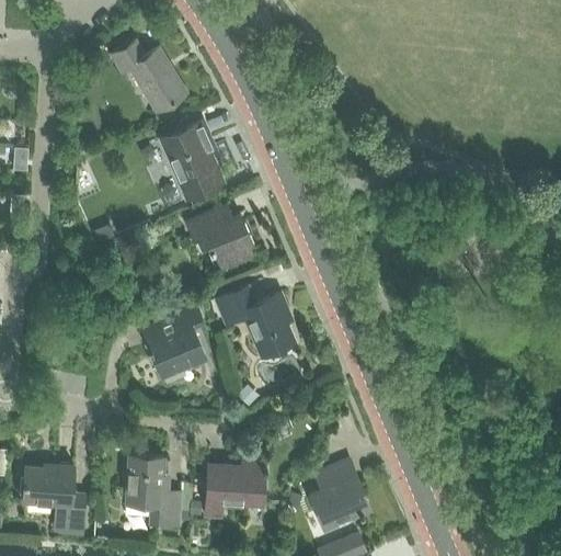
[(129,71),(140,89),(155,112),(185,93),(182,89),(159,53),(146,60),(135,43),(111,57),(123,76),(129,71)]
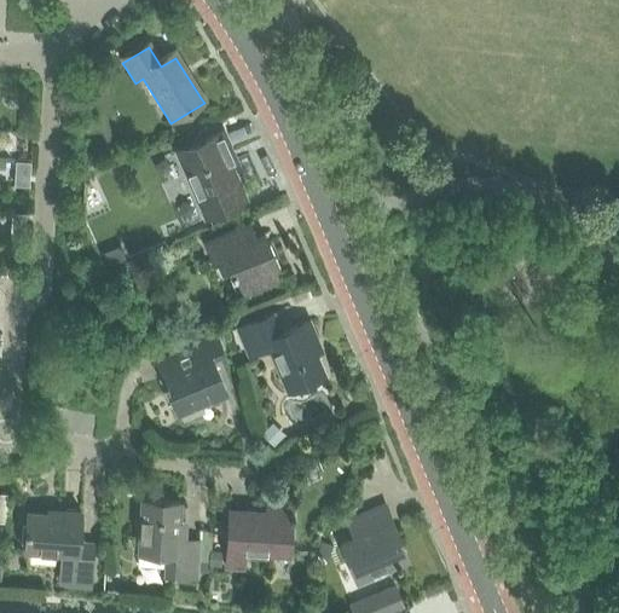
[(19,123),(19,136),(32,136),(33,127),(33,123),(19,123)]
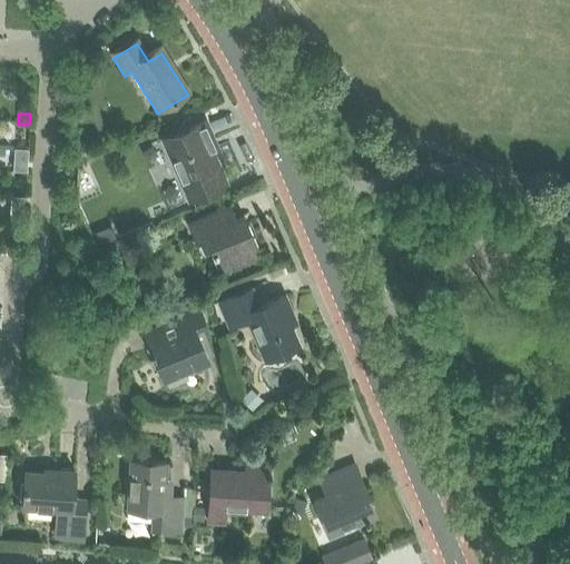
[(217,155),(205,126),(164,144),(188,203),(224,187),(212,158),(217,155)]
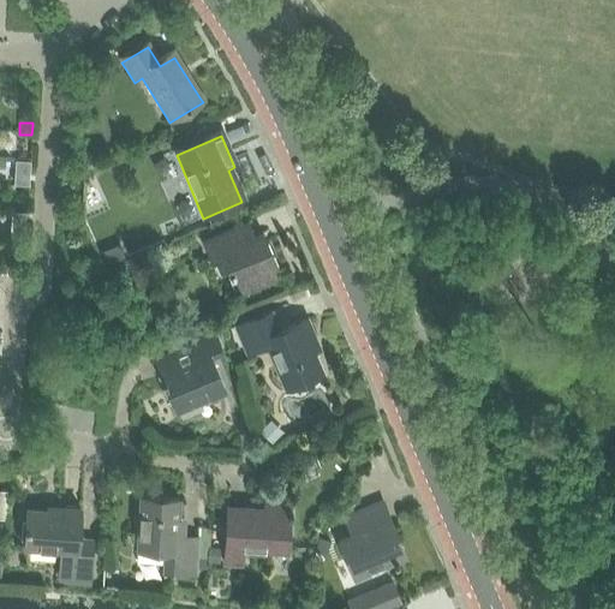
[(13,178),(13,189),(28,189),(28,179),(13,178)]
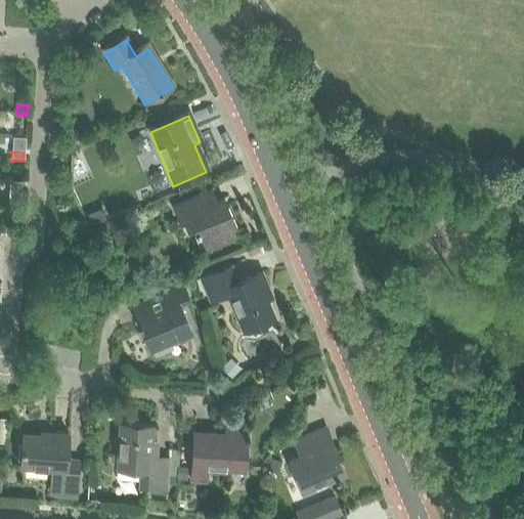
[(11,193),(10,205),(22,206),(22,197),(22,193),(11,193)]
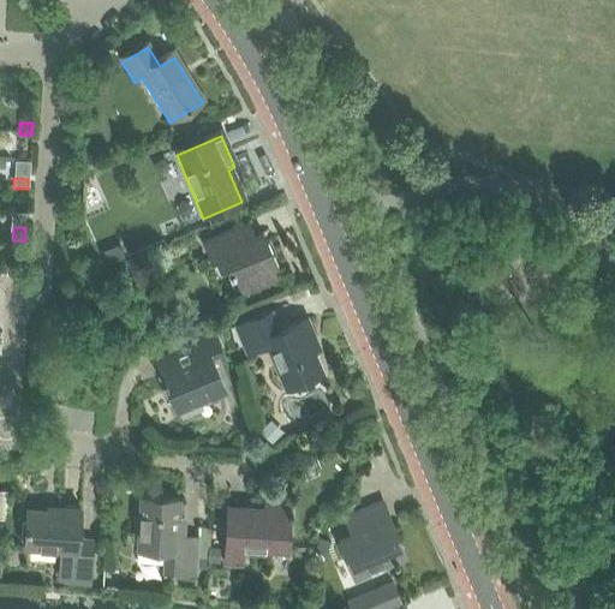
[(222,261),(230,279),(234,278),(243,298),(278,284),(273,272),(278,270),(266,244),(257,248),(248,227),(204,245),(213,264),(222,261)]
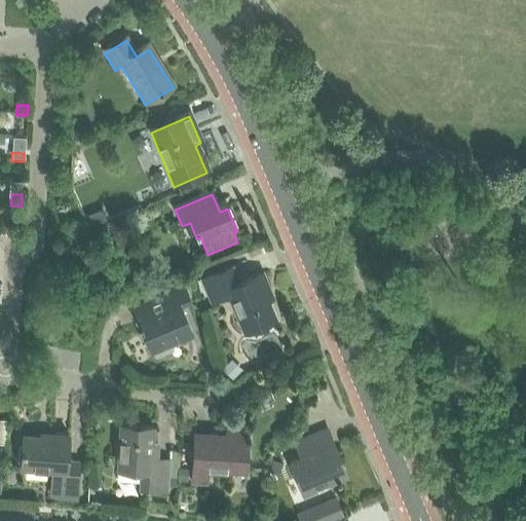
[(102,213),(86,219),(91,230),(106,224),(102,213)]
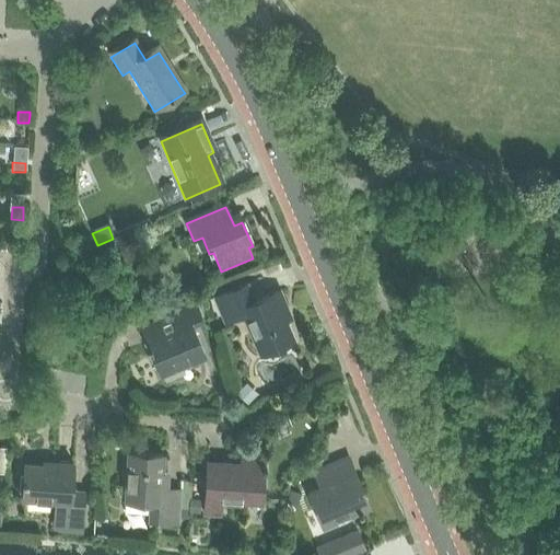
[(226,326),(244,319),(260,356),(292,342),(281,315),(287,313),(279,295),(254,305),(246,289),(217,302),(226,326)]
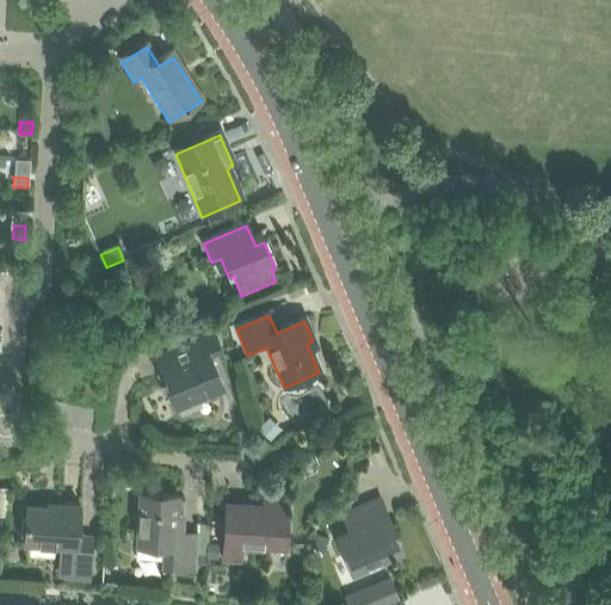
[(183,369),(161,378),(176,413),(223,393),(209,359),(221,355),(214,338),(176,353),(183,369)]
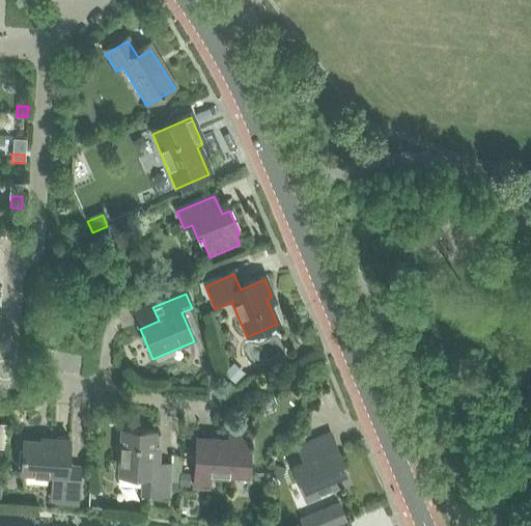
[(233,367),(223,379),(234,390),(245,379),(233,367)]
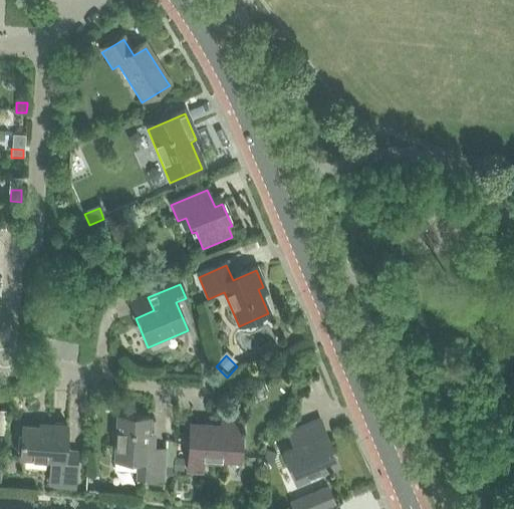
[(100,404),(99,415),(111,416),(112,405),(100,404)]
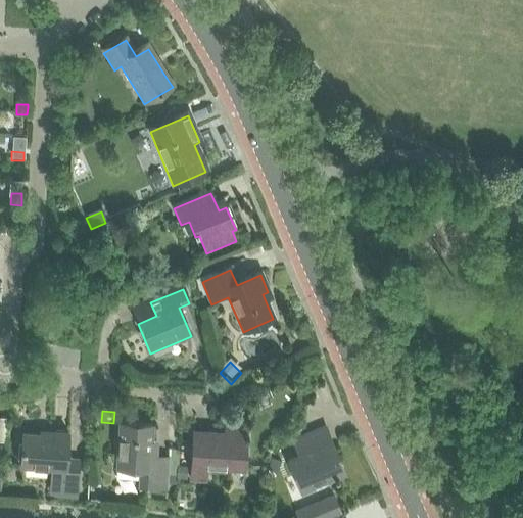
[(194,434),(191,483),(207,484),(207,470),(244,472),(246,442),(248,442),(249,428),(226,426),(225,436),(194,434)]
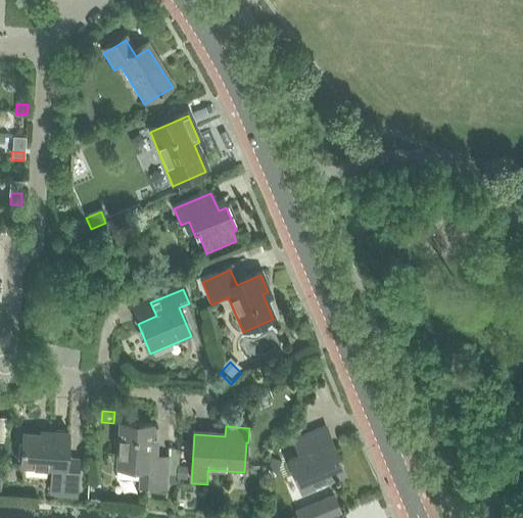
[(117,471),(140,473),(139,490),(167,491),(169,461),(156,461),(156,456),(150,456),(152,428),(120,427),(117,471)]
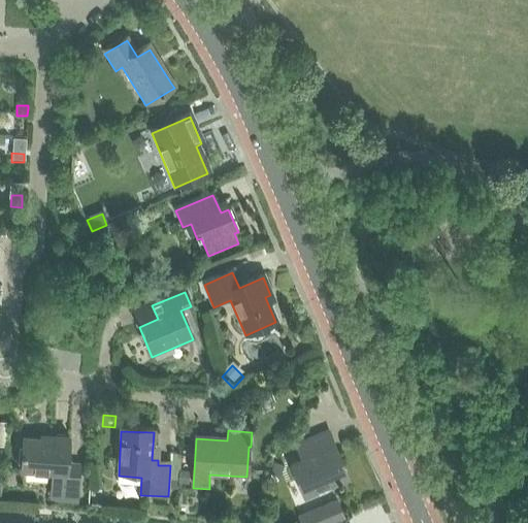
[(291,467),(302,496),(304,500),(349,482),(329,434),(296,449),(301,462),(291,467)]
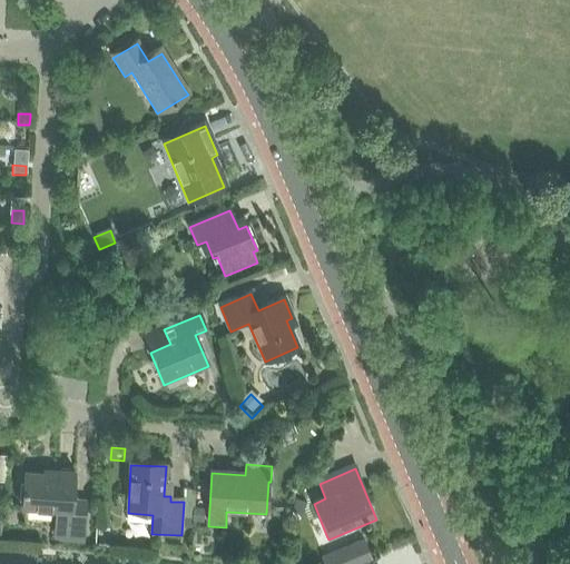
[(75,476),(56,475),(55,478),(26,476),(23,512),(57,514),(55,543),(84,545),(86,505),(72,504),(75,476)]
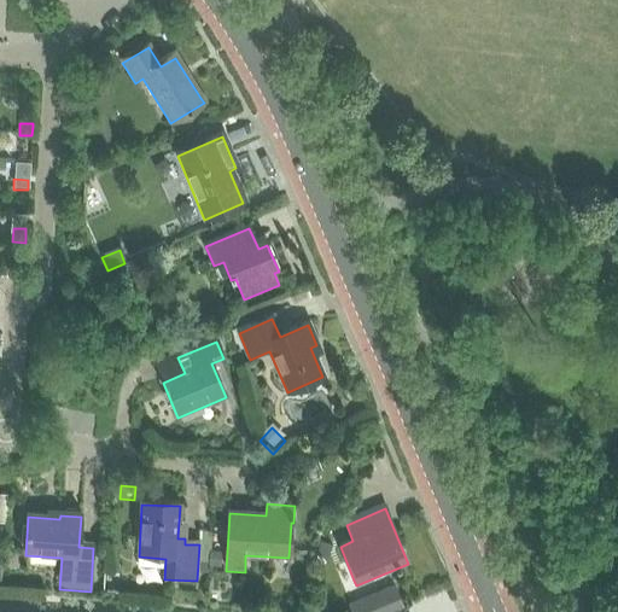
[(326,565),(332,551),(321,547),(315,560),(326,565)]
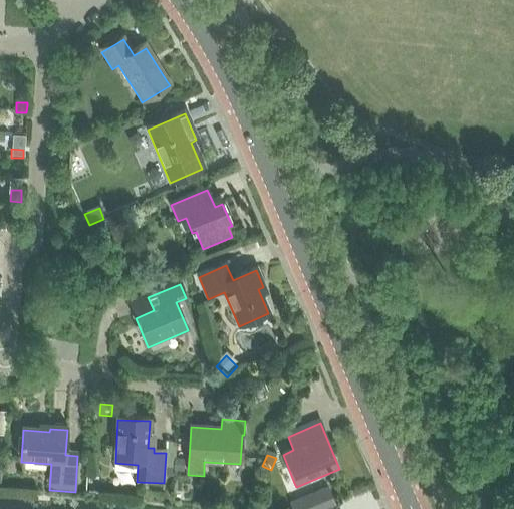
[(175,463),(174,476),(183,477),(184,463),(175,463)]
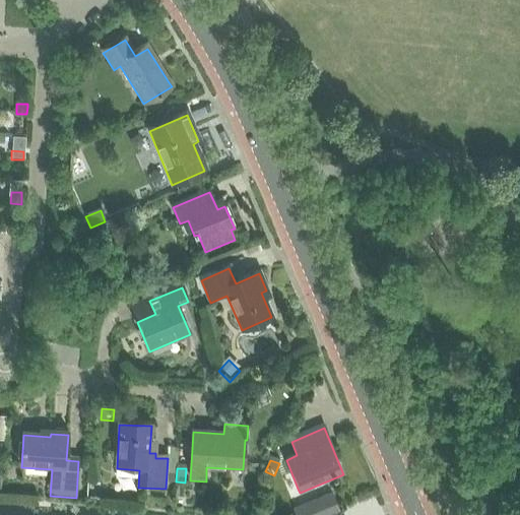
[(330,497),(311,505),(315,514),(337,514),(330,497)]
